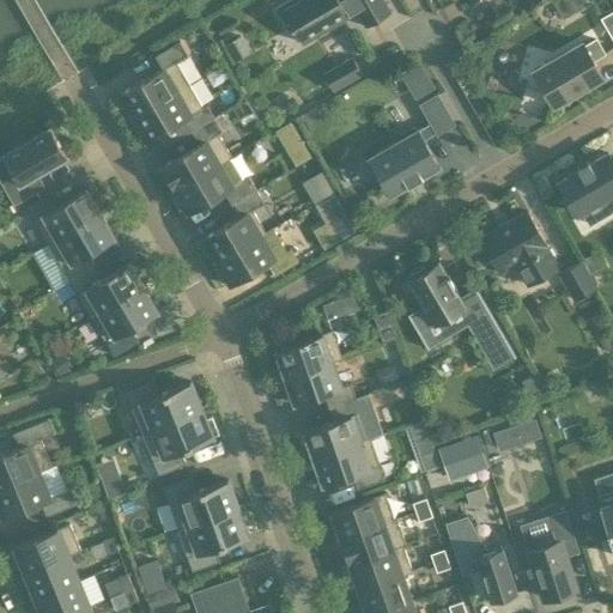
[(286,0),(279,4),(302,42),(335,23),(337,23),(337,22),(345,17),(346,17),(347,16),(347,13),(354,8),(365,26),(390,12),(383,0),(286,0)]
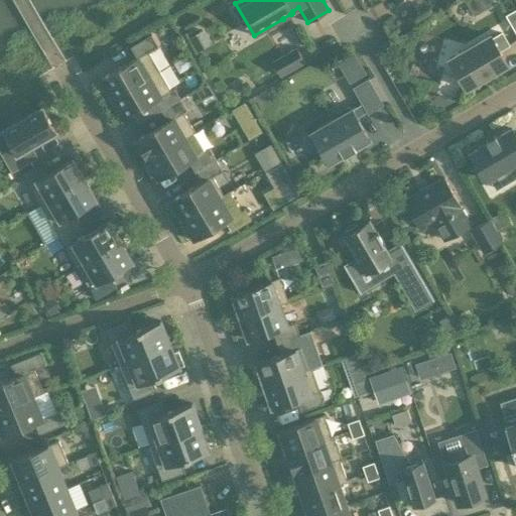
[(493,0),(463,0),(463,1),(471,14),(494,1),(493,0)]
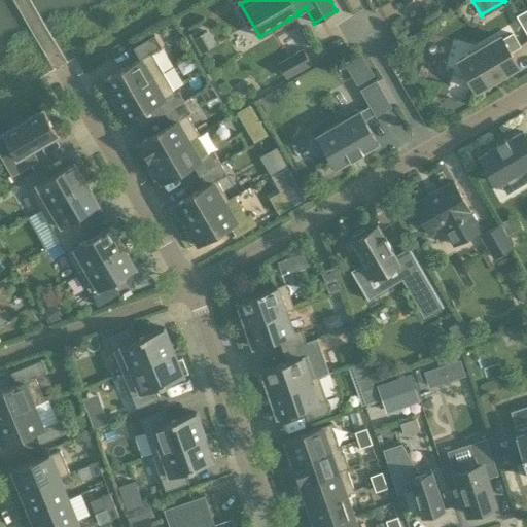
[(526,8),(516,14),(526,34),(526,8)]
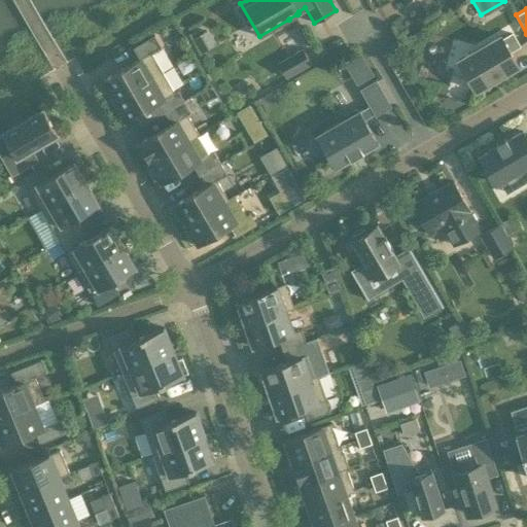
[(526,39),(517,23),(508,28),(519,44),(526,39)]
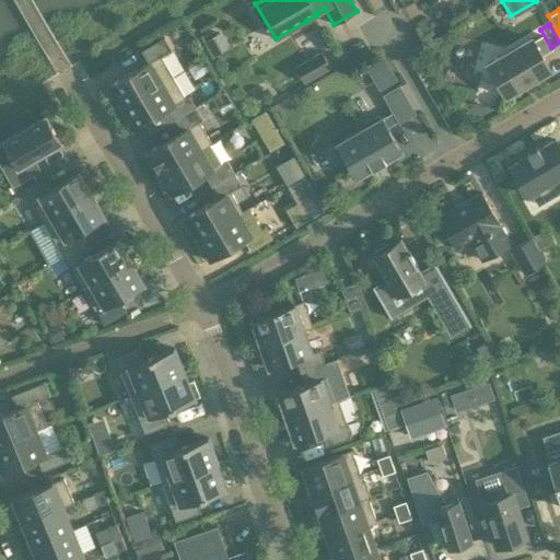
[(487,63),(504,95),(550,69),(541,55),(551,48),(544,35),(534,42),(532,37),(487,63)]
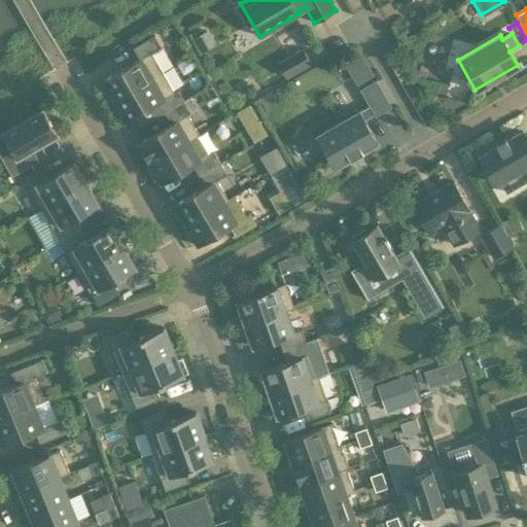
[(103,79),(114,100),(163,72),(151,51),(161,46),(154,35),(133,47),(139,59),(103,79)]
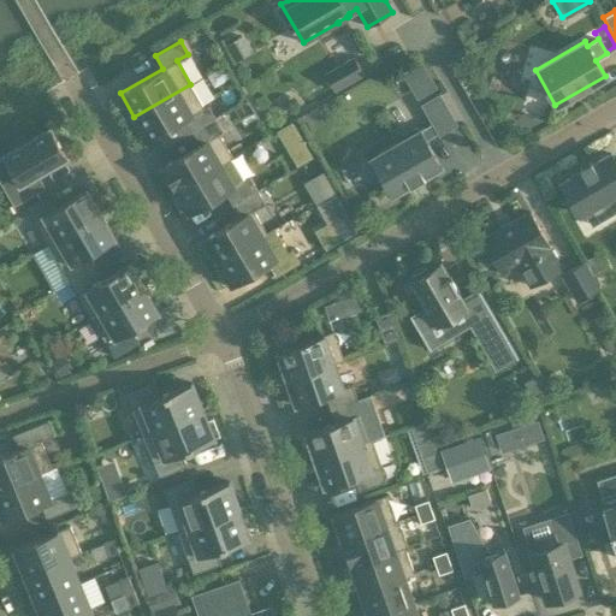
[(353,57),(324,73),(333,90),(363,73),(353,57)]
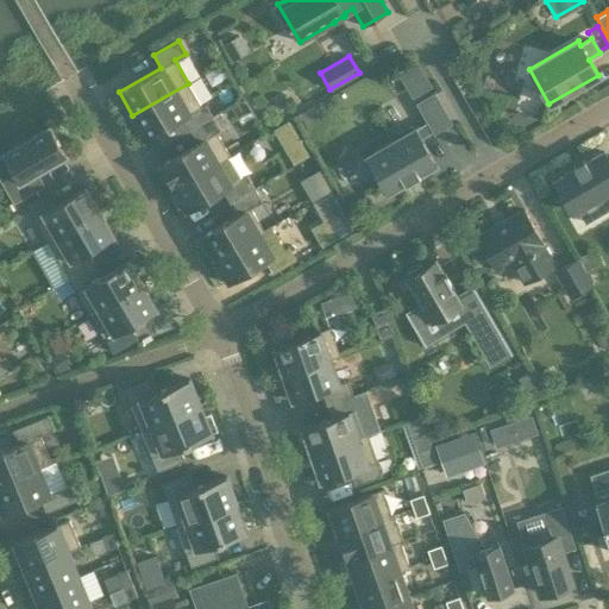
[(201,106),(188,83),(132,115),(145,138),(181,118),(188,131),(213,117),(205,104),(201,106)]
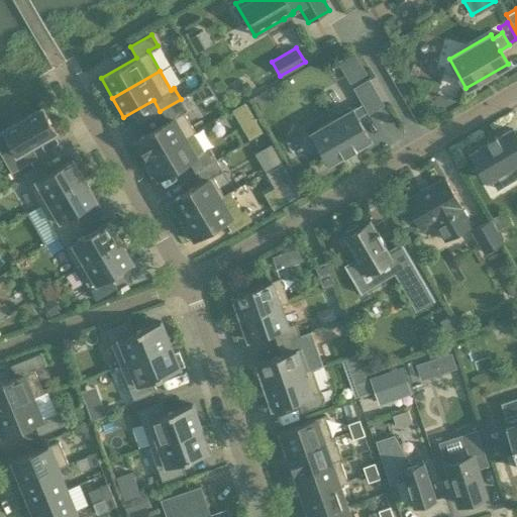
[(383,104),(368,79),(353,87),(363,103),(352,109),(351,108),(350,109),(348,106),(335,113),(337,117),(310,132),(312,134),(308,136),(316,149),(319,148),(328,164),(370,139),(357,117),(368,111),(369,112),(383,104)]
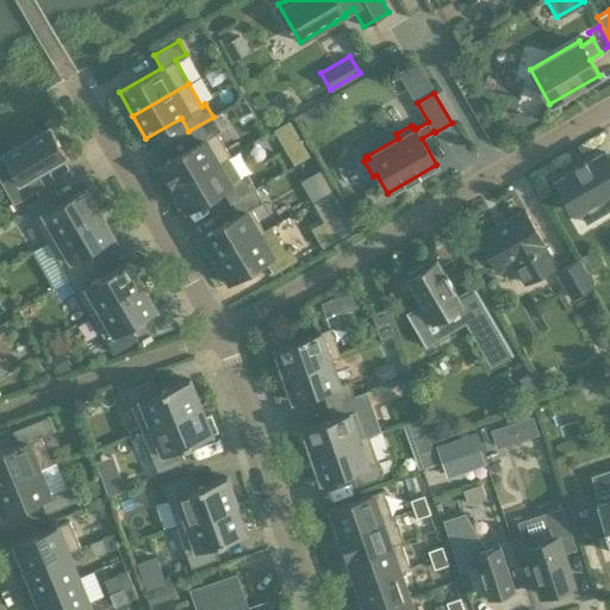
[(243,98),(231,104),(240,122),(253,116),(243,98)]
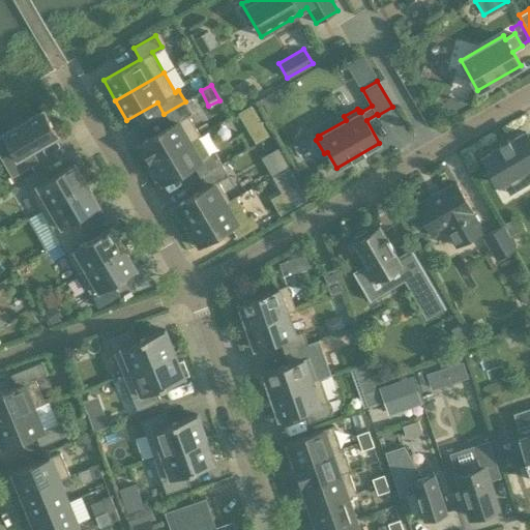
[(192,112),(185,101),(164,114),(170,124),(140,142),(151,163),(197,136),(200,135),(187,114),(192,112)]
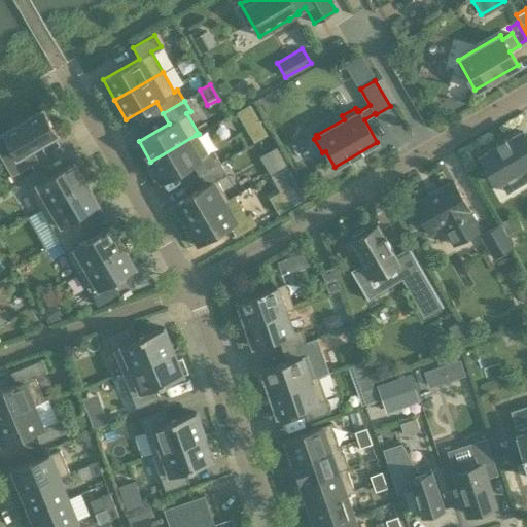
[(250,140),(264,133),(247,102),(234,109),(250,140)]
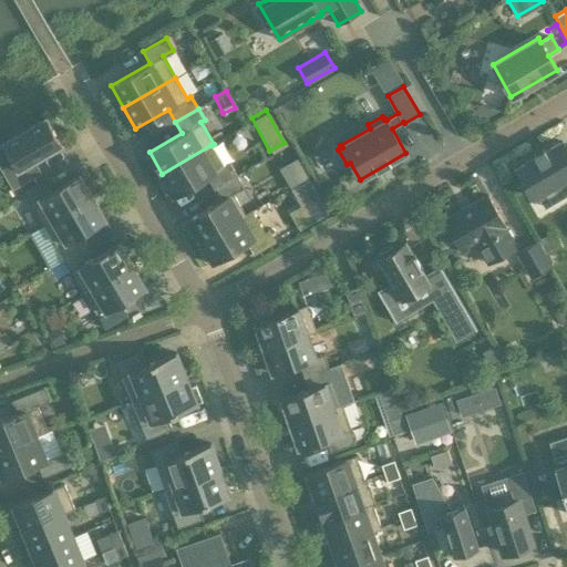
[(40,172),(33,160),(62,144),(45,116),(0,143),(0,165),(13,188),(40,172)]
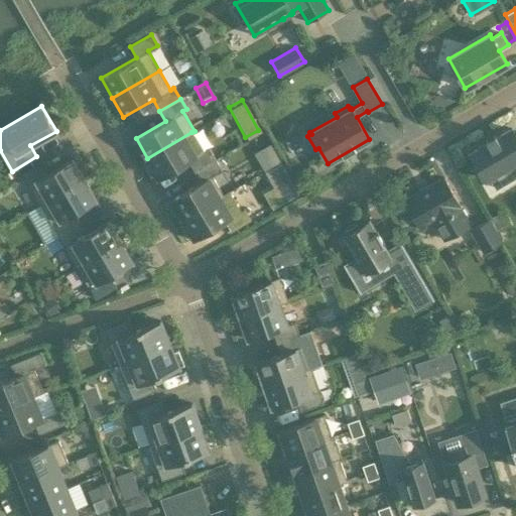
[(470,152),(486,178),(509,164),(515,176),(515,134),(515,135),(511,128),(470,152)]
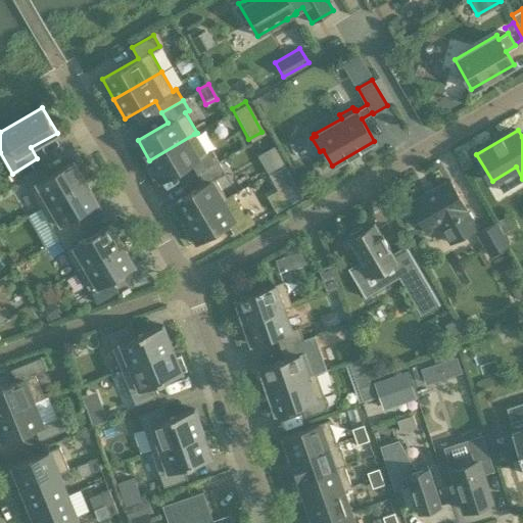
[(195,134),(194,134),(149,160),(152,164),(146,168),(153,180),(158,177),(160,180),(191,162),(197,174),(219,161),(211,150),(206,153),(195,134)]
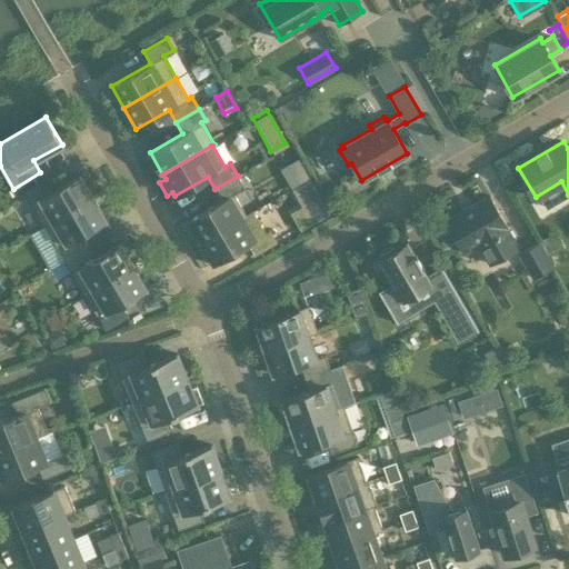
[(45,225),(92,197),(79,175),(55,189),(47,177),(23,190),(45,225)]
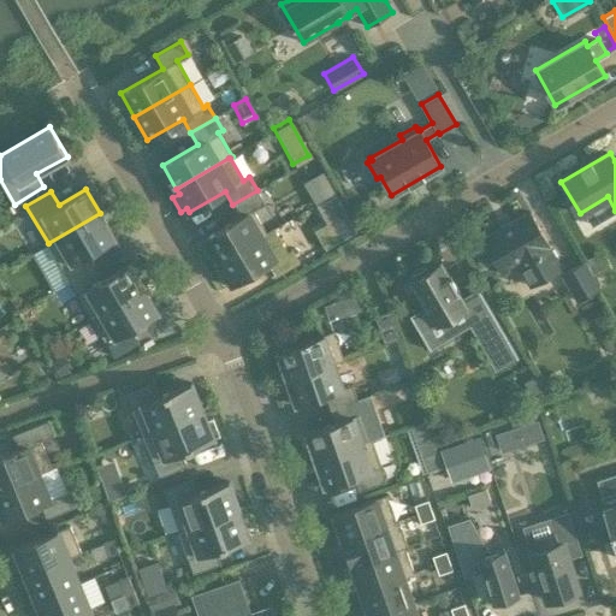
[(265,202),(258,190),(232,205),(240,217),(205,237),(218,261),(266,232),(253,209),(265,202)]
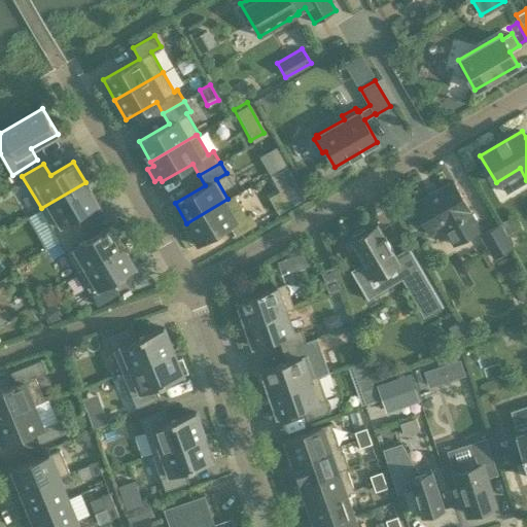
[(280,191),(270,198),(279,213),(306,198),(288,167),(272,176),(280,191)]
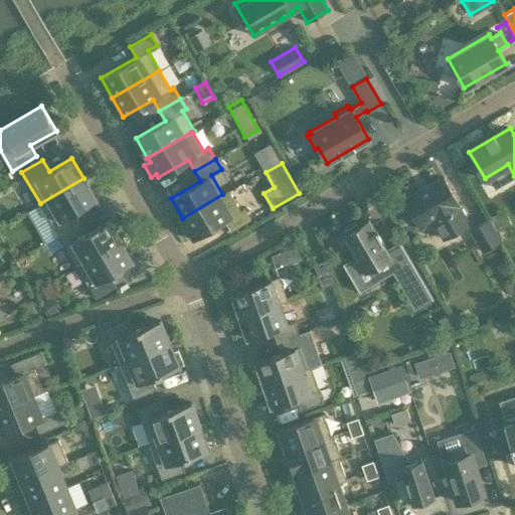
[(468,224),(458,205),(459,204),(443,177),(426,186),(426,187),(419,192),(418,190),(418,191),(402,200),(418,228),(433,220),(444,239),(468,224)]
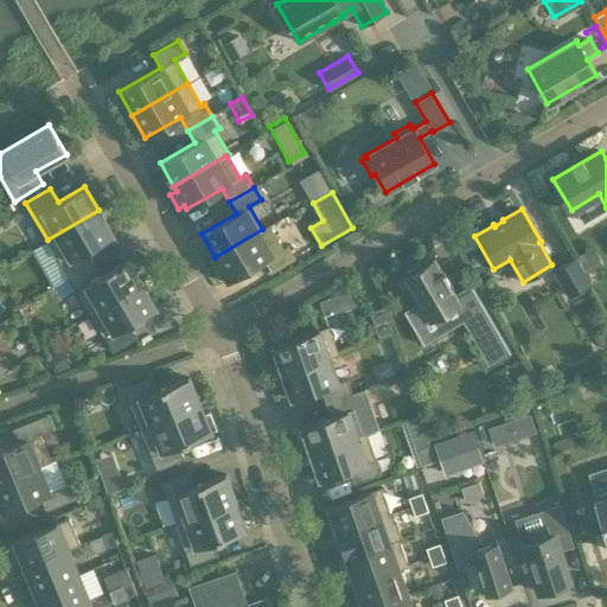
[(48,240),(69,278),(95,262),(88,249),(113,235),(98,210),(48,240)]
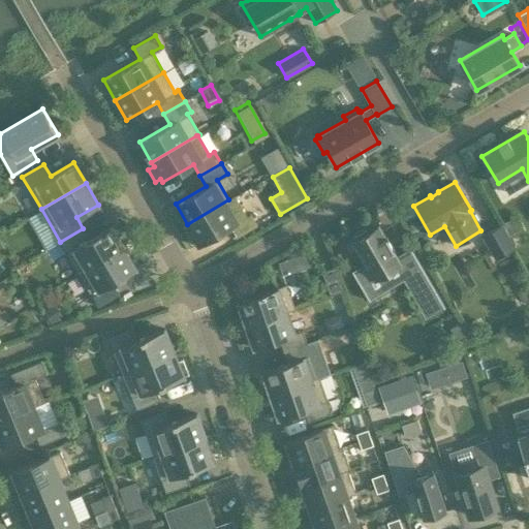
[(196,241),(198,244),(229,226),(236,238),(257,225),(250,214),(247,216),(235,195),(228,199),(187,224),(189,228),(184,231),(191,244),(196,241)]
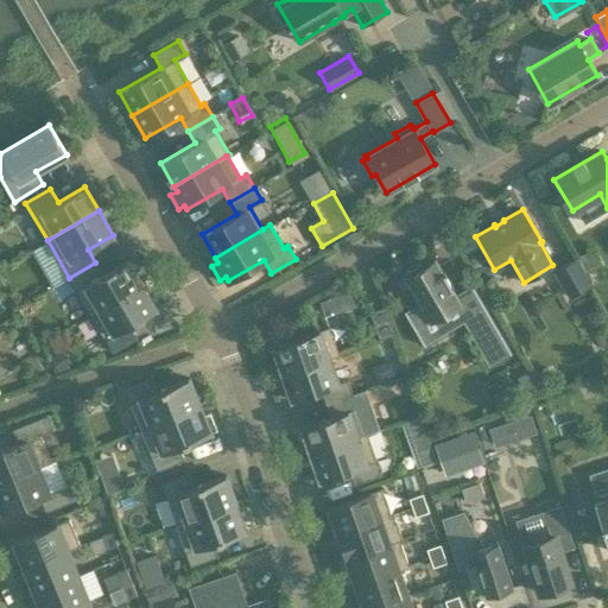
[(555,270),(570,296),(589,285),(574,259),(555,270)]
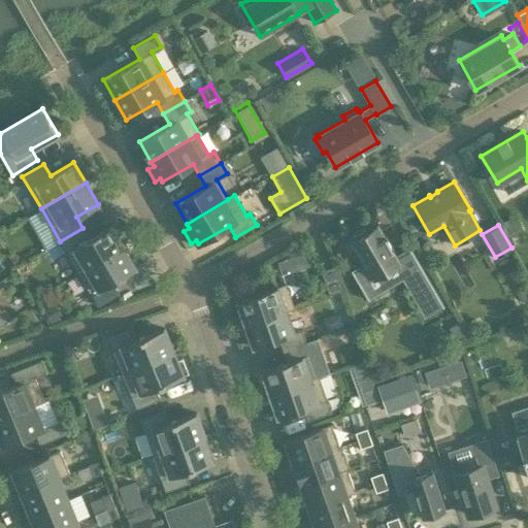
[(89,238),(83,228),(60,241),(78,273),(124,246),(111,226),(89,238)]
